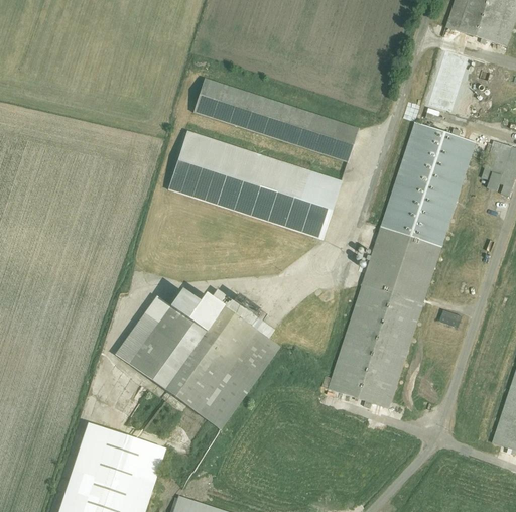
[(455,0),(446,25),(506,44),(515,11),(515,0),(455,0)]
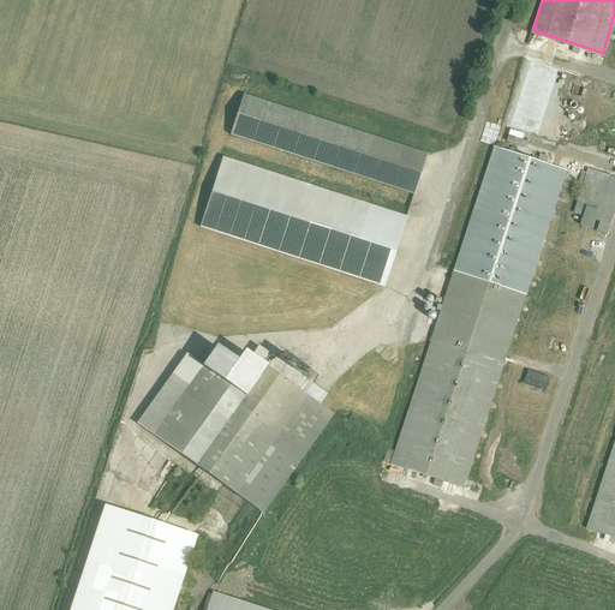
[(428,155),(246,94),(234,132),(416,192),(428,155)]
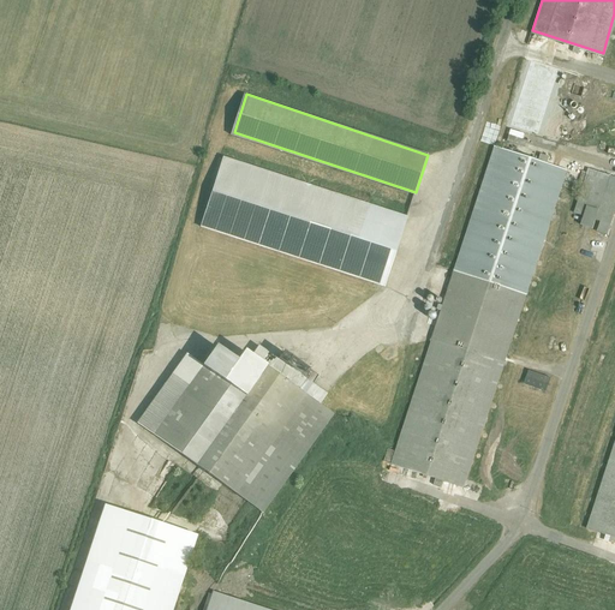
[(568,169),(495,145),(393,459),(466,483),(568,169)]
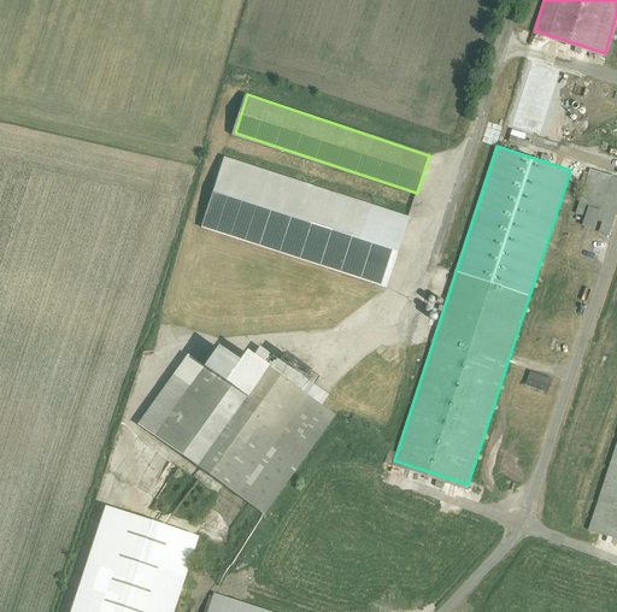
[(411,213),(225,156),(204,227),(388,284),(411,213)]
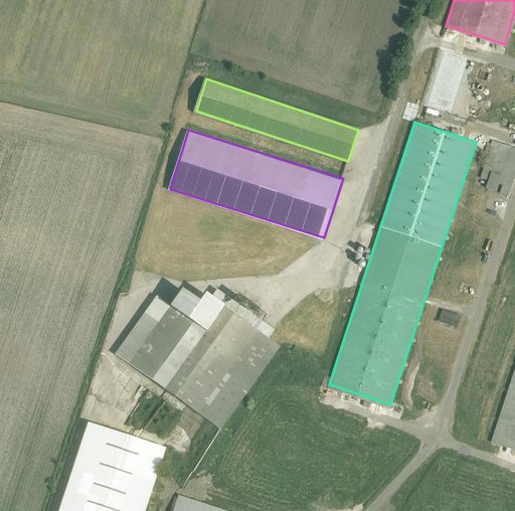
[(502,190),(511,194),(514,182),(514,144),(493,138),(481,176),(491,179),(488,186),(499,189),(501,185),(503,186),(502,190)]
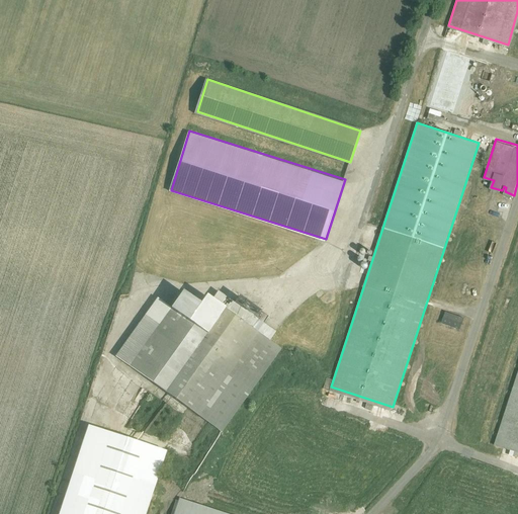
[(157,295),(114,354),(221,431),(280,348),(270,340),(276,331),(261,320),(267,313),(238,291),(234,297),(222,289),(211,304),(203,298),(198,306),(180,292),(171,306),(157,295)]
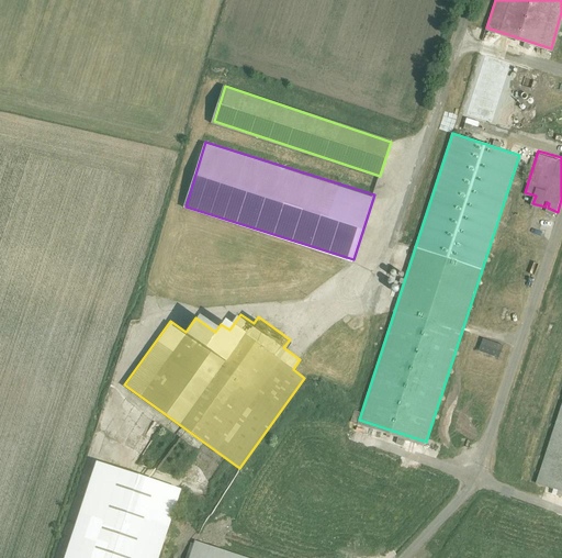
[(483,336),(479,349),(502,357),(506,344),(483,336)]
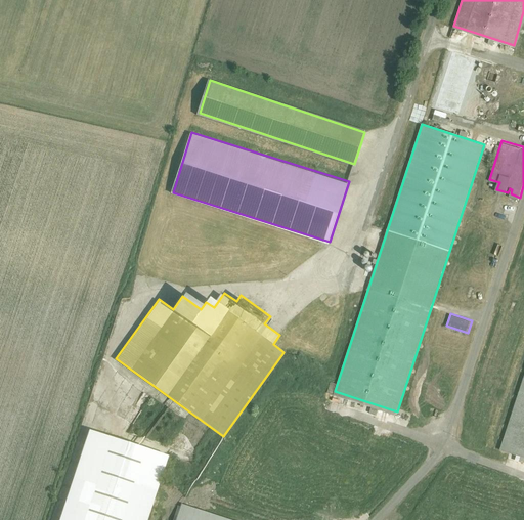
[(523,373),(499,447),(523,455),(523,373)]
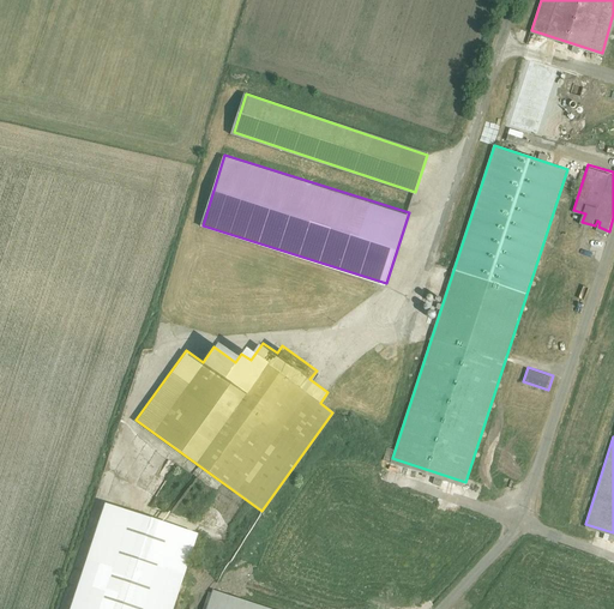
[(172,608),(198,534),(104,502),(68,608),(172,608)]
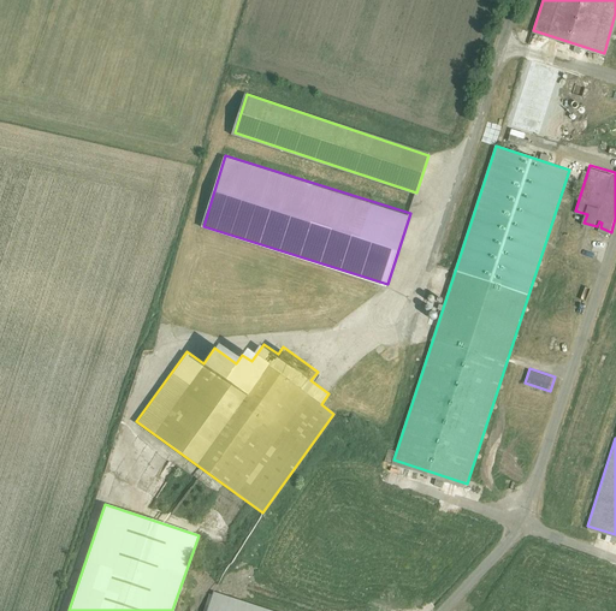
[(279,610),(217,591),(209,610),(279,610)]
